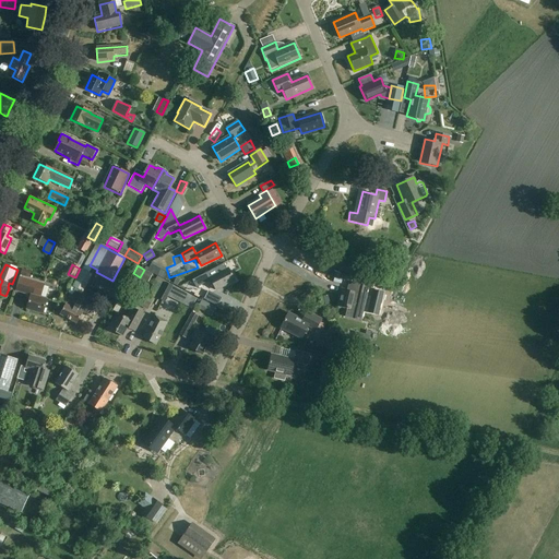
[(30,278),(31,272),(22,270),(21,276),(30,278)]
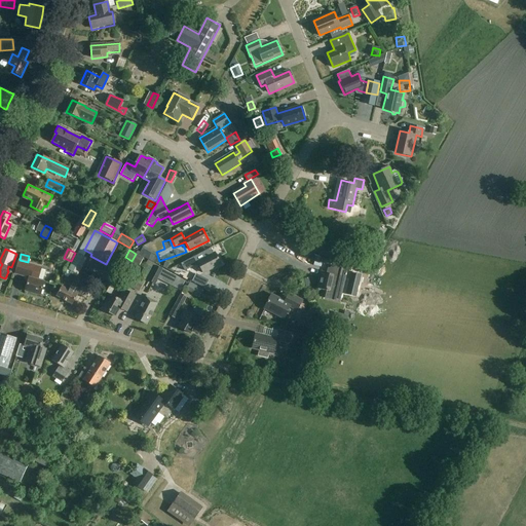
[(77,254),(67,272),(76,276),(86,259),(77,254)]
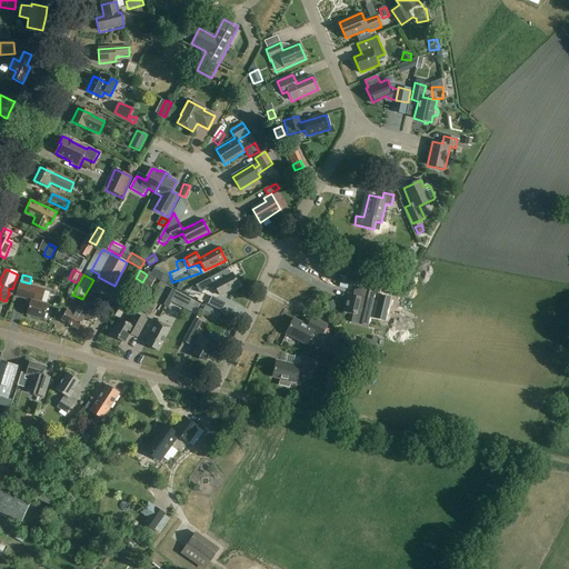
[(239,286),(233,275),(219,281),(217,277),(210,279),(219,296),(239,286)]
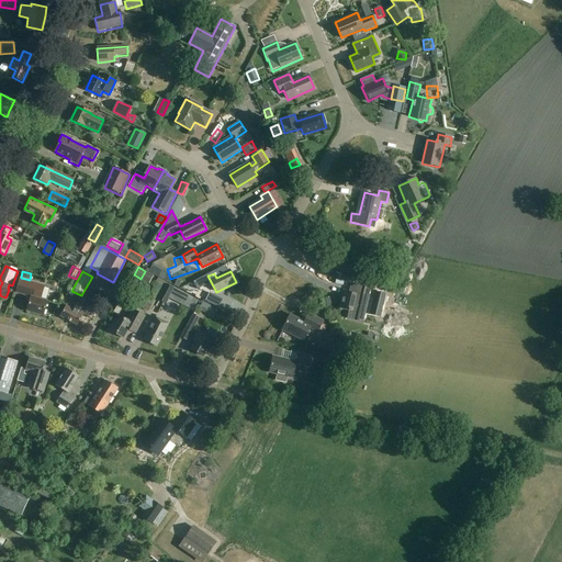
[(20,279),(15,292),(32,296),(31,299),(27,312),(44,316),(47,302),(40,300),(43,289),(44,285),(20,279)]
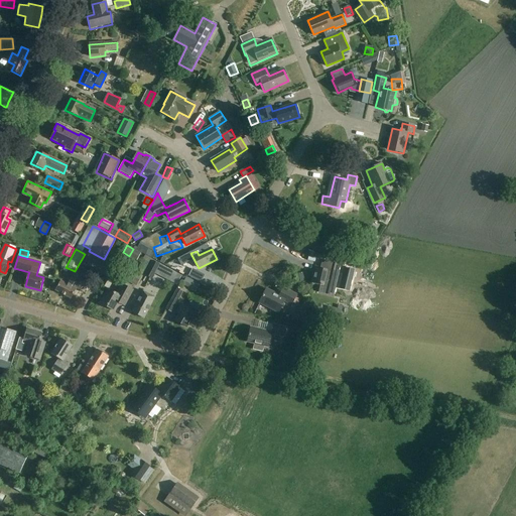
[(137,266),(141,259),(133,256),(130,262),(137,266)]
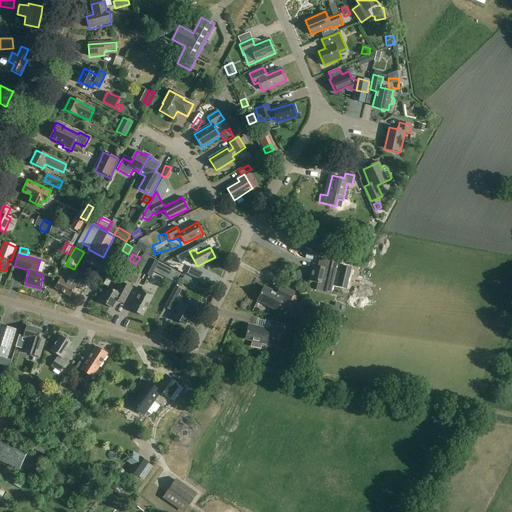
[(312,266),(309,282),(317,284),(316,291),(331,294),(338,264),(338,262),(339,260),(320,256),(318,267),(312,266)]
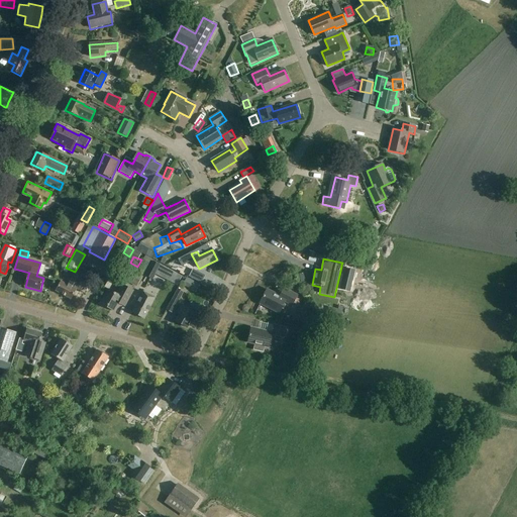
[(341,265),(341,267),(351,269),(353,263),(342,260),(342,263),(341,265)]
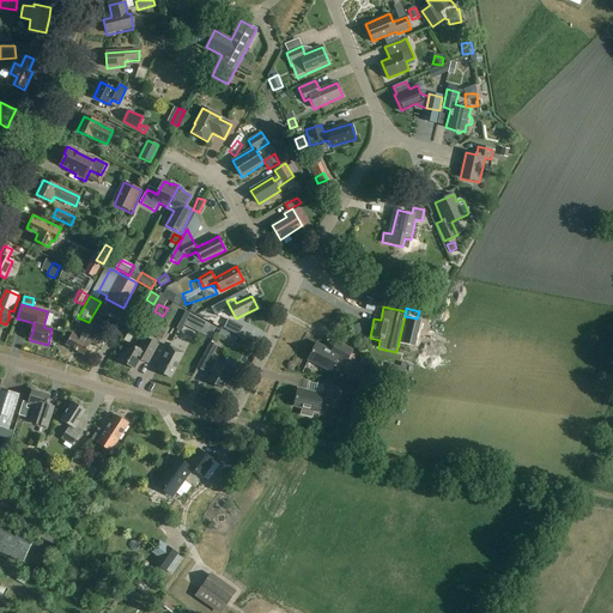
[(186,323),(190,314),(181,309),(171,327),(181,332),(186,323)]
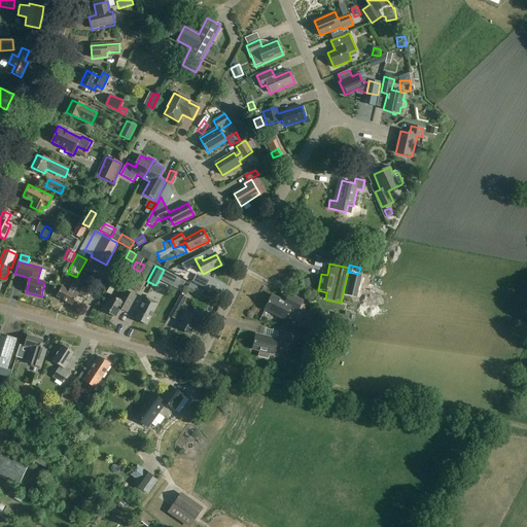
[(199,286),(204,277),(186,268),(181,277),(199,286)]
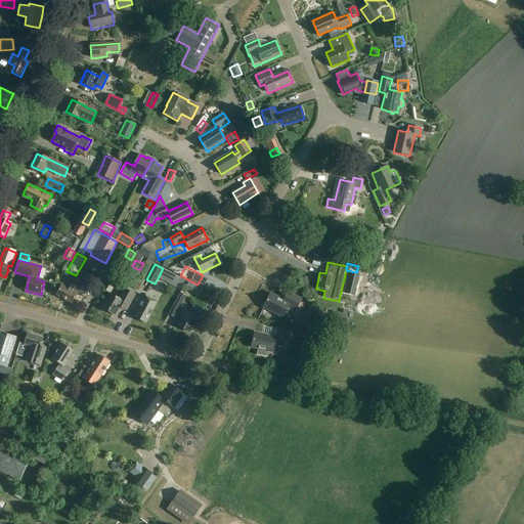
[(85,298),(90,289),(74,279),(69,290),(62,286),(57,296),(72,304),(78,294),(85,298)]
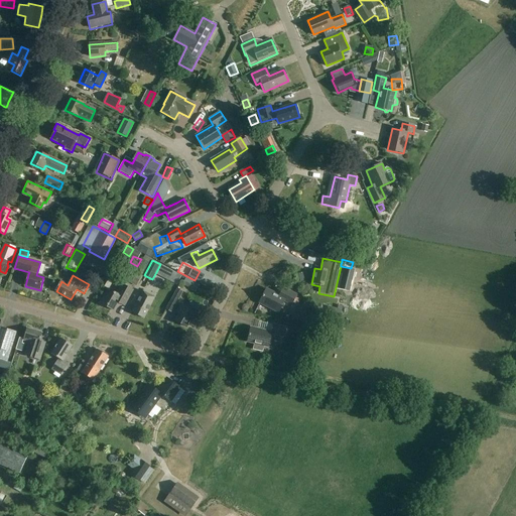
[(137,287),(140,281),(133,278),(130,284),(137,287)]
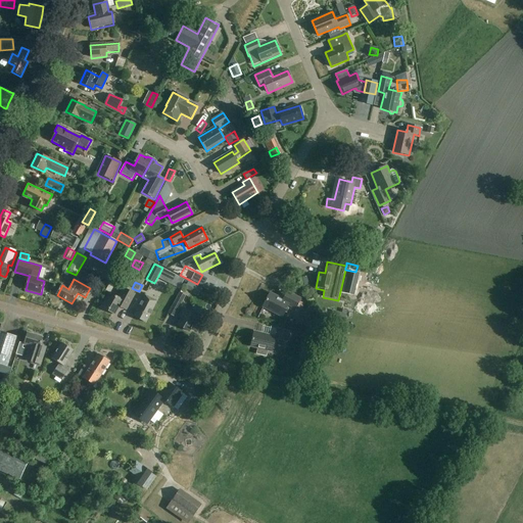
[(127,312),(136,294),(125,288),(119,297),(110,293),(102,308),(114,315),(120,306),(127,312)]
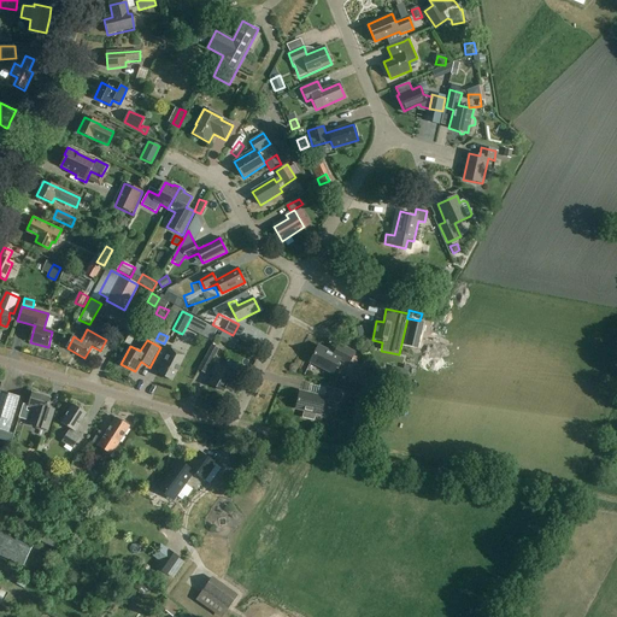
[(348,366),(356,353),(339,344),(333,353),(318,346),(310,363),(334,374),(340,362),(348,366)]
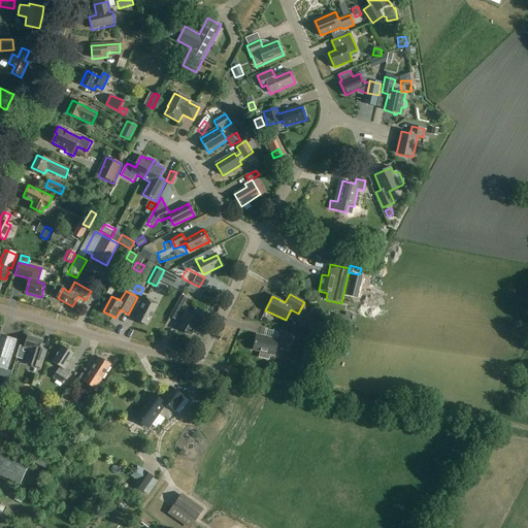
[(182,296),(176,306),(183,310),(188,299),(182,296)]
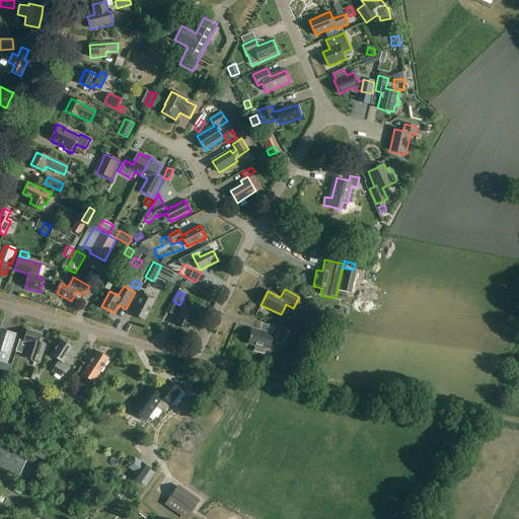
[(145,320),(151,308),(156,299),(144,293),(133,314),(145,320)]
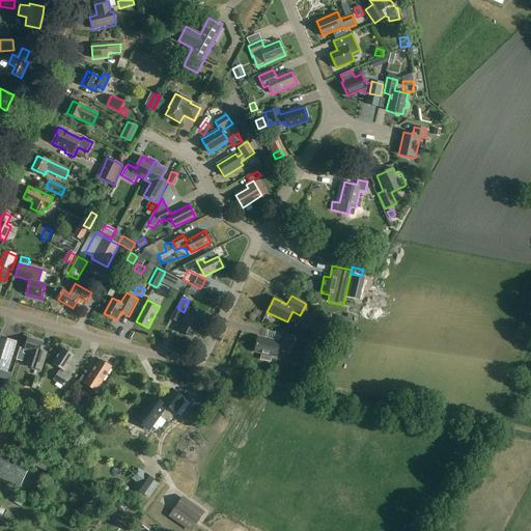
[(201,322),(190,315),(186,313),(182,322),(184,323),(179,330),(192,337),(196,330),(201,332),(210,317),(204,315),(201,322)]
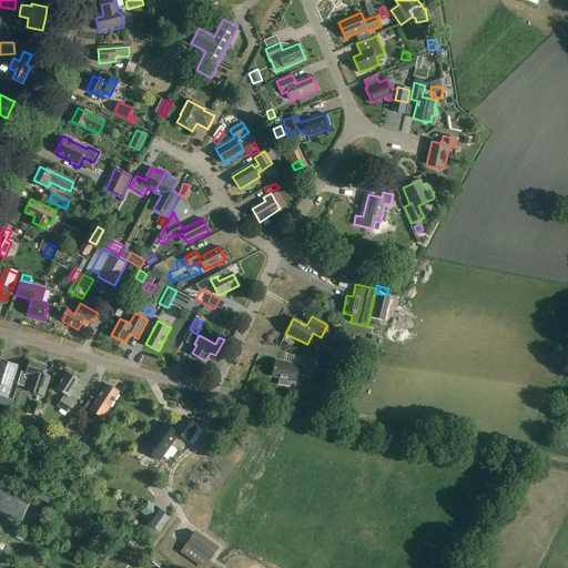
[(298,365),(285,362),(276,361),(272,377),(280,378),(279,385),(288,387),(291,381),(295,382),(298,369),(311,372),(314,361),(301,357),(298,365)]
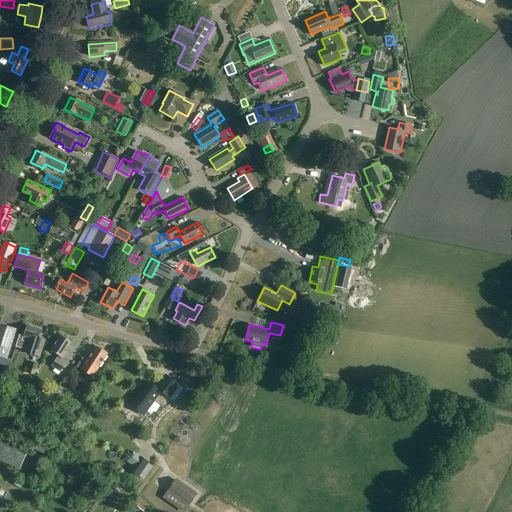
[(0,357),(7,359),(15,330),(0,325),(0,357)]
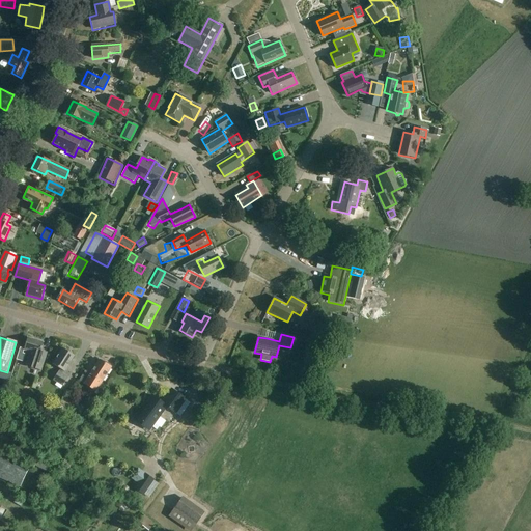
[(40,371),(45,357),(38,356),(43,342),(27,337),(23,352),(29,354),(25,366),(40,371)]
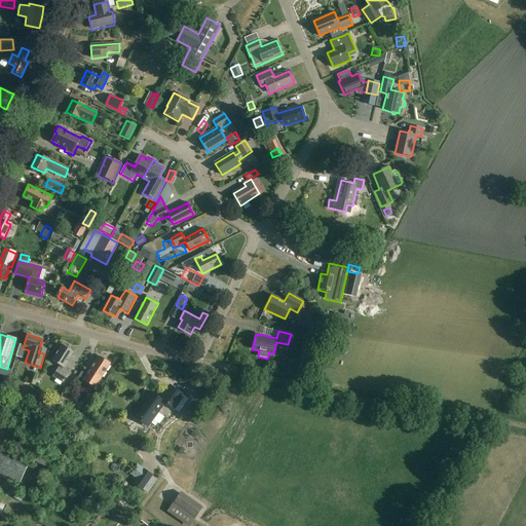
[(310,346),(318,349),(324,339),(316,335),(314,335),(309,345),(310,346)]
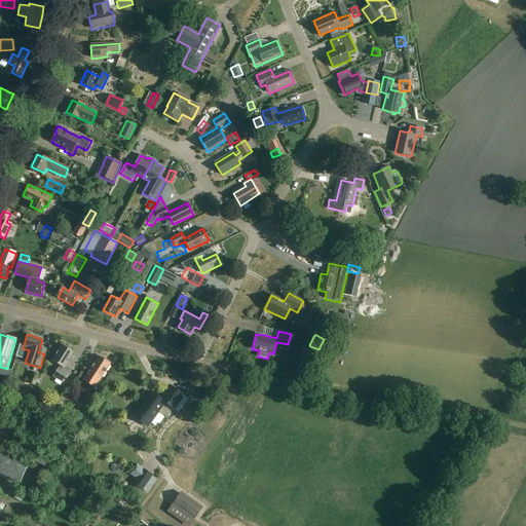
[(54,382),(60,385),(61,383),(67,374),(62,370),(63,369),(64,369),(74,352),(62,345),(51,362),(59,366),(51,377),(55,379),(54,382)]
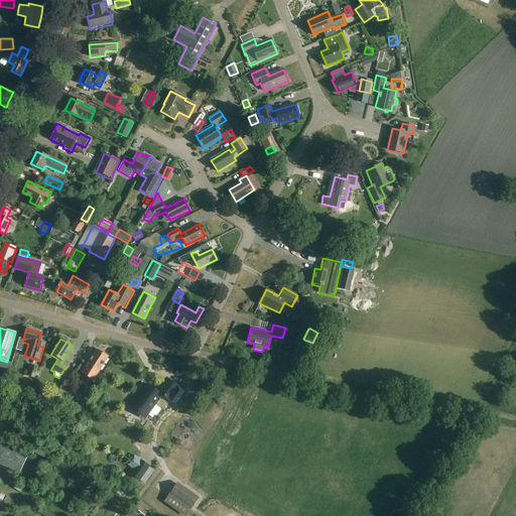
[(92,381),(108,357),(97,350),(87,364),(83,361),(77,370),(92,381)]
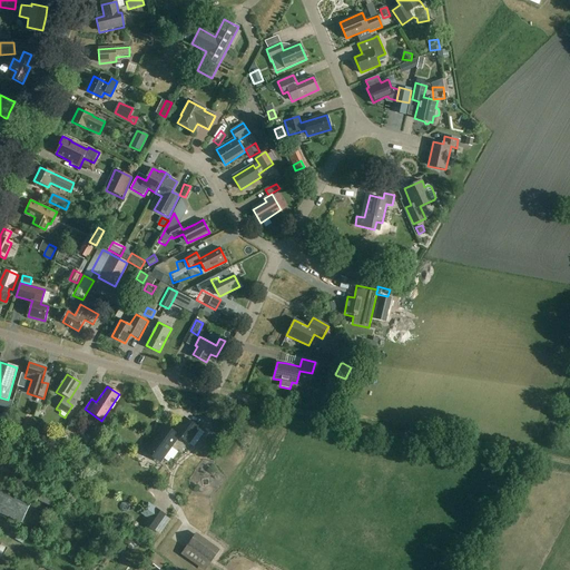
[(0,397),(0,412),(9,415),(13,402),(0,397)]
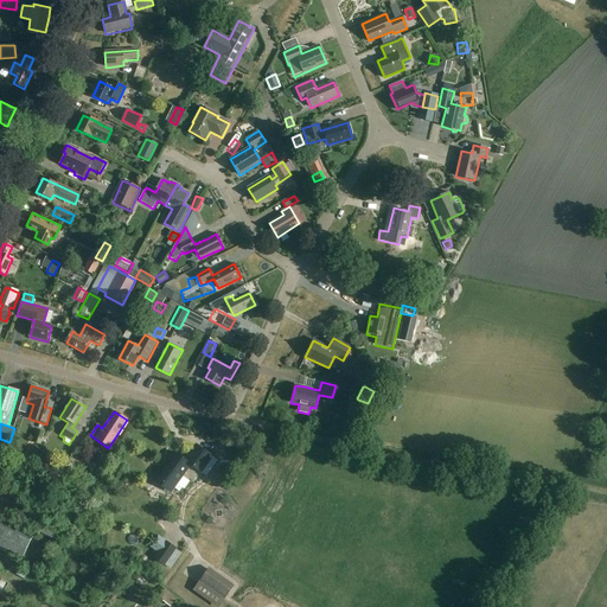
[(42,446),(45,432),(37,429),(33,443),(42,446)]
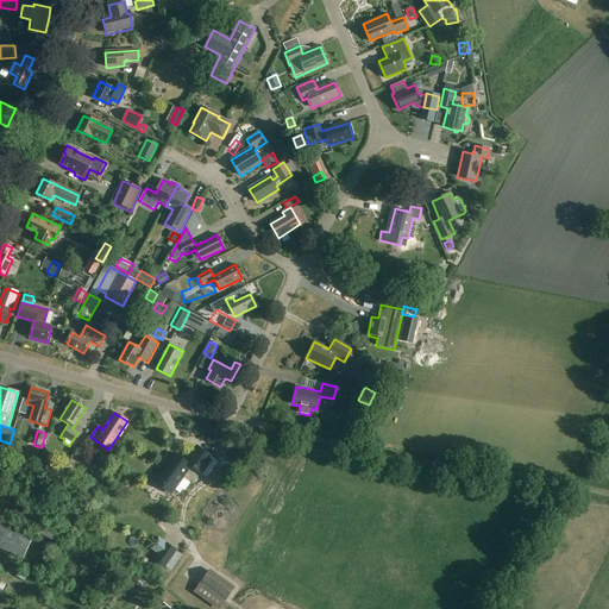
[(201,476),(213,460),(198,449),(187,464),(175,456),(163,472),(162,471),(156,478),(157,479),(156,481),(171,493),(174,490),(179,495),(182,491),(184,493),(189,485),(182,479),(192,468),(201,476)]
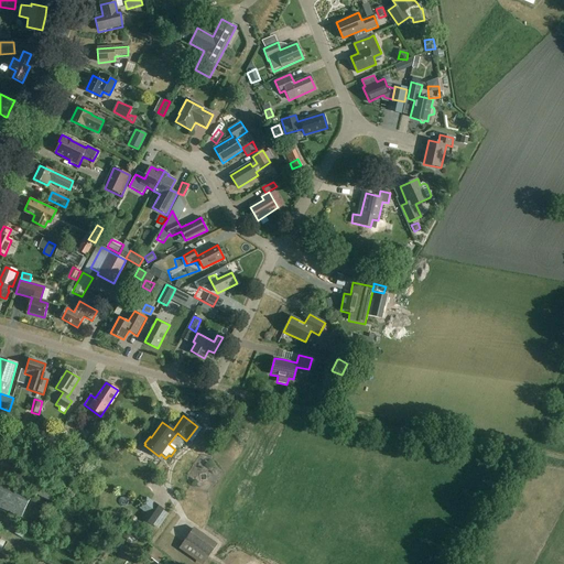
[(23,475),(26,467),(4,458),(1,466),(23,475)]
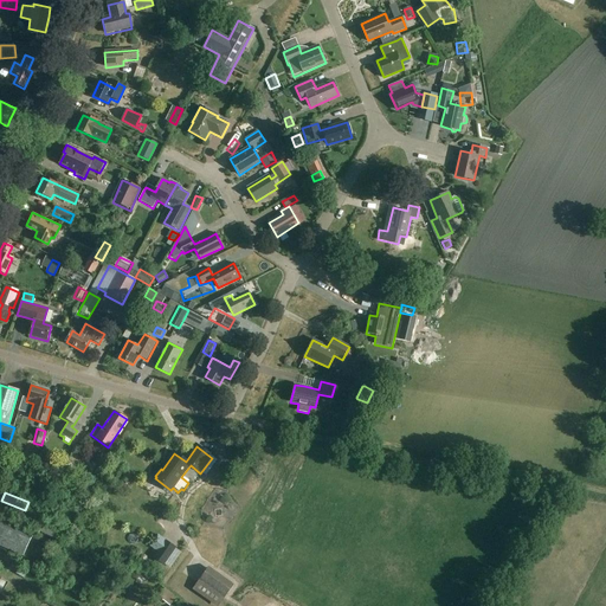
[(0,545),(24,556),(33,536),(0,522),(0,545)]
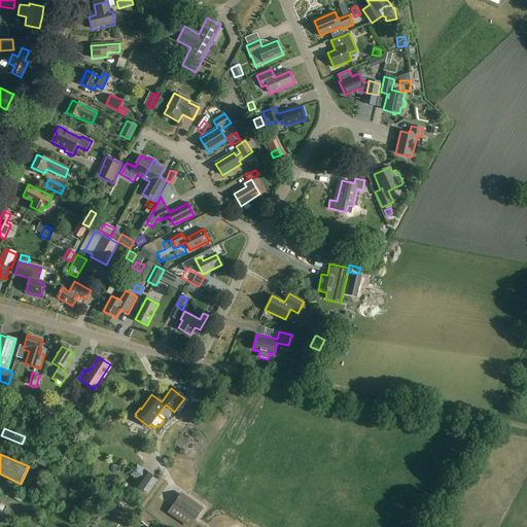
[(47,468),(49,463),(38,458),(36,463),(47,468)]
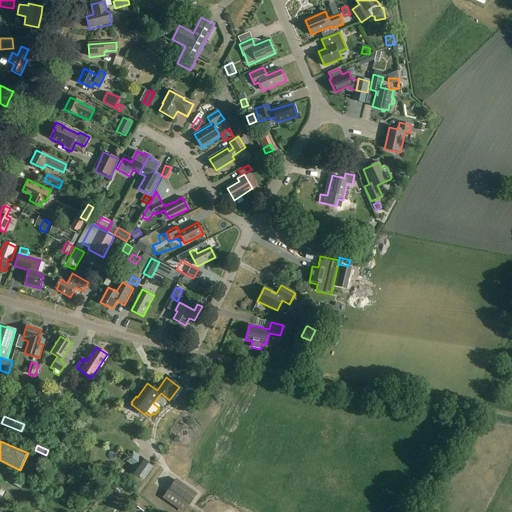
[(139,478),(149,463),(140,456),(130,471),(139,478)]
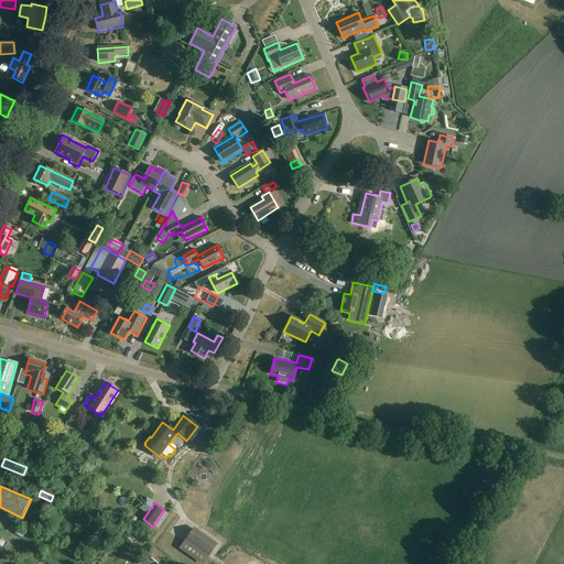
[(201,563),(203,563),(218,544),(195,528),(180,549),(201,563)]
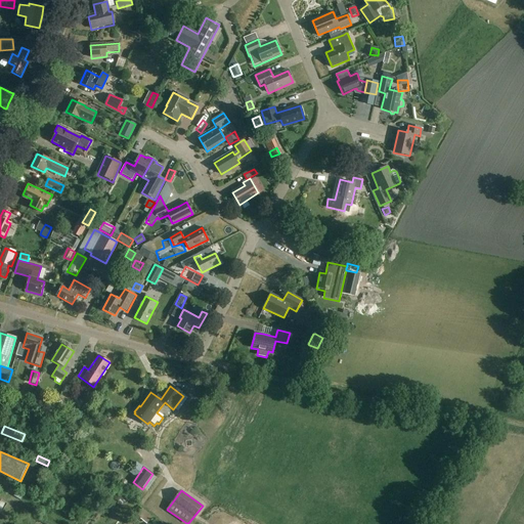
[(146,523),(153,518),(142,510),(137,516),(146,523)]
